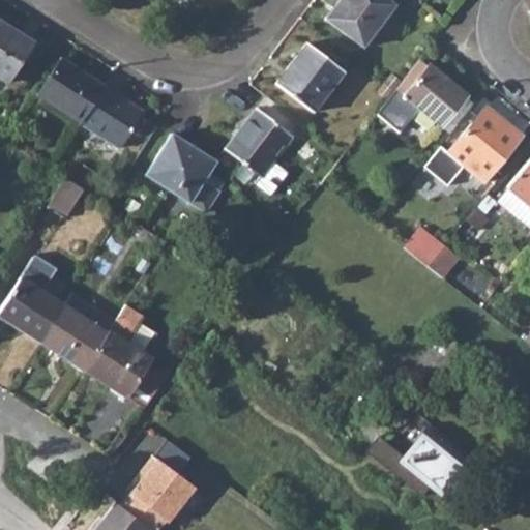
[(341,0),(325,20),(363,49),(395,7),(386,0),(341,0)]
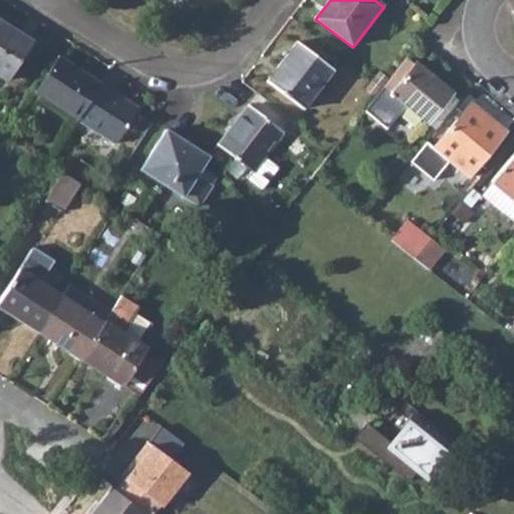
[(0,76),(5,79),(30,41),(0,21),(0,76)]
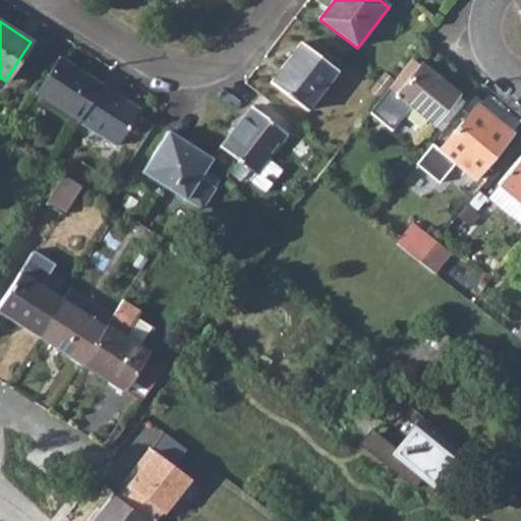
[(271,82),(307,112),(339,71),(302,42),(271,82)]
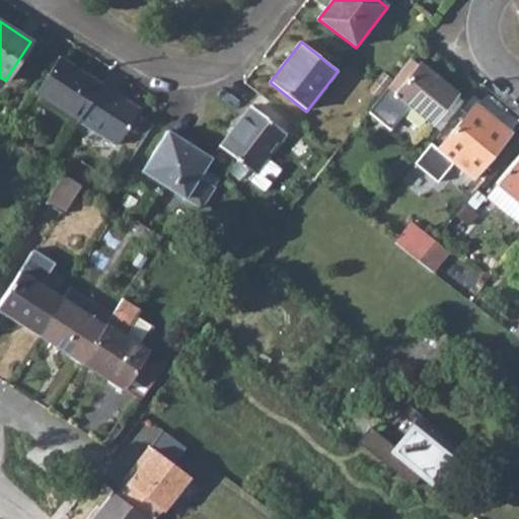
[(35,92),(77,120),(99,85),(57,58),(35,92)]
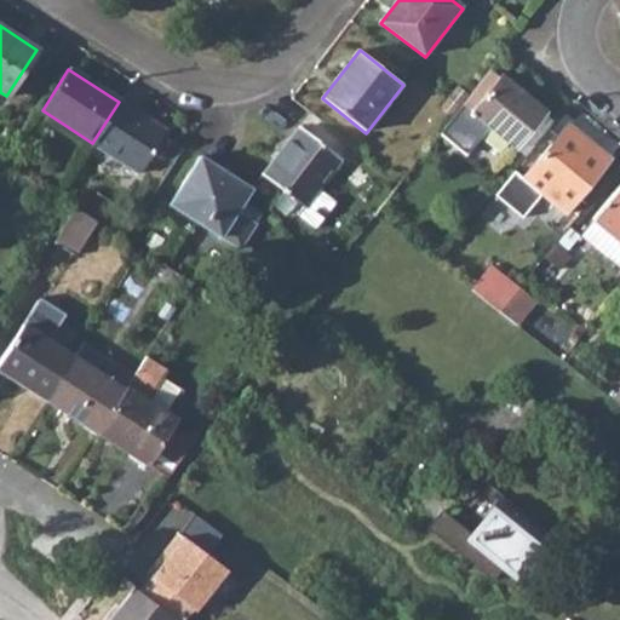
[(487,128),(515,150),(544,114),(501,79),(499,81),(487,70),(438,135),(465,155),(487,128)]
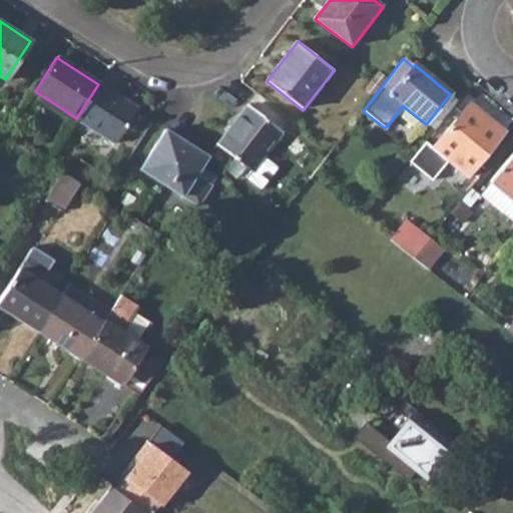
[(76,119),(114,143),(137,107),(98,84),(76,118),(76,119)]
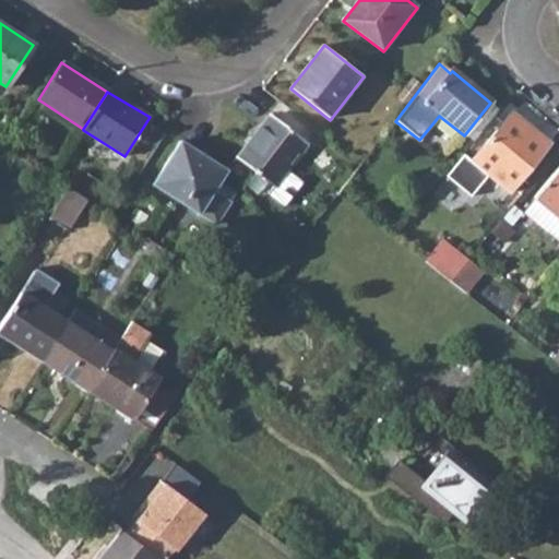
[(549,143),(511,113),(471,163),(463,156),(445,177),(471,198),(488,177),(508,193),(549,143)]
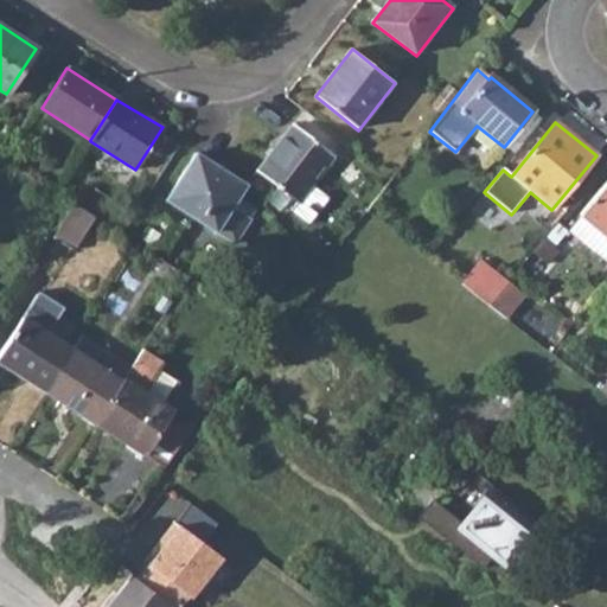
[(257,172),(300,205),(337,158),(293,125),(257,172)]
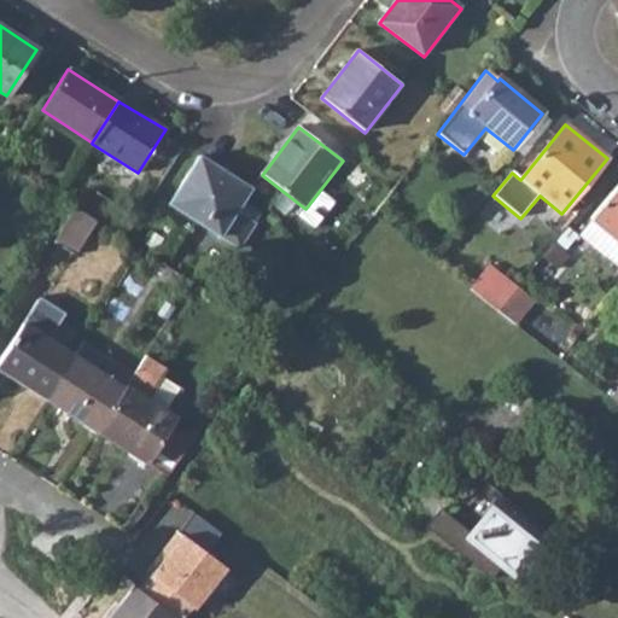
[(169,204),(239,249),(255,223),(237,211),(251,188),(199,156),(169,204)]
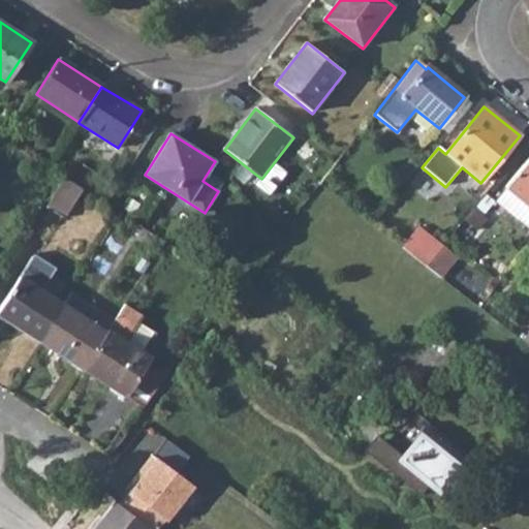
[(528,156),(504,186),(528,206),(528,156)]
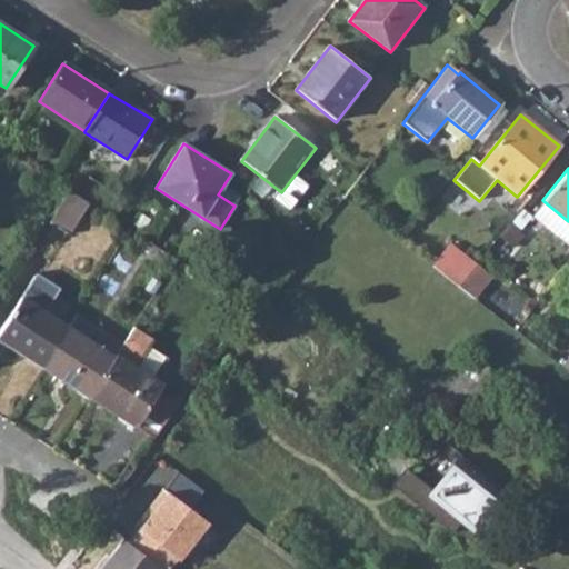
[(68,192),(48,222),(67,235),(87,203),(68,192)]
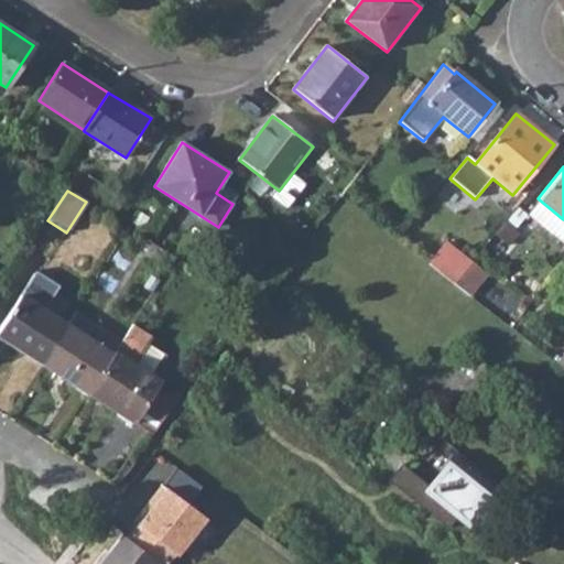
[(563,245),(563,242),(563,219),(538,198),(524,214),(563,245)]
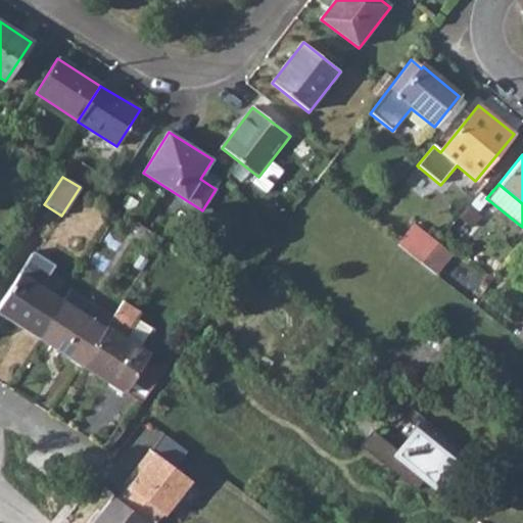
[(402,251),(420,265),(438,242),(421,229),(402,251)]
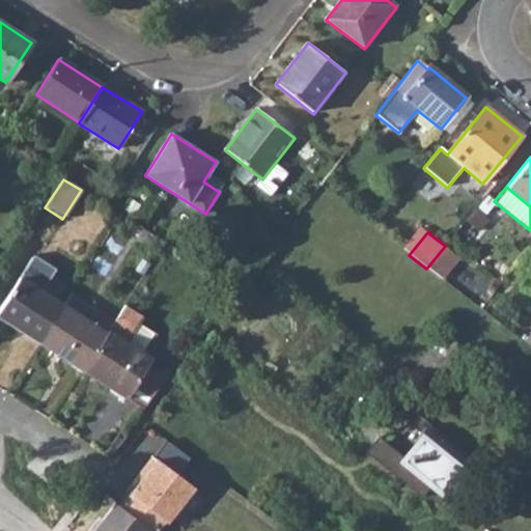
[(426,269),(441,279),(458,257),(445,246),(426,269)]
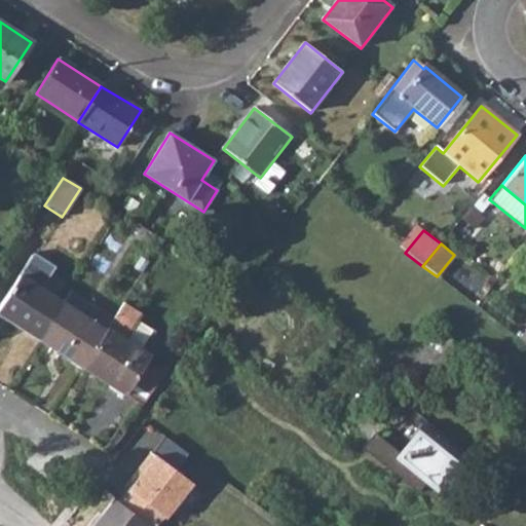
[(0,314),(38,340),(61,303),(39,289),(54,267),(32,253),(0,303),(0,314)]
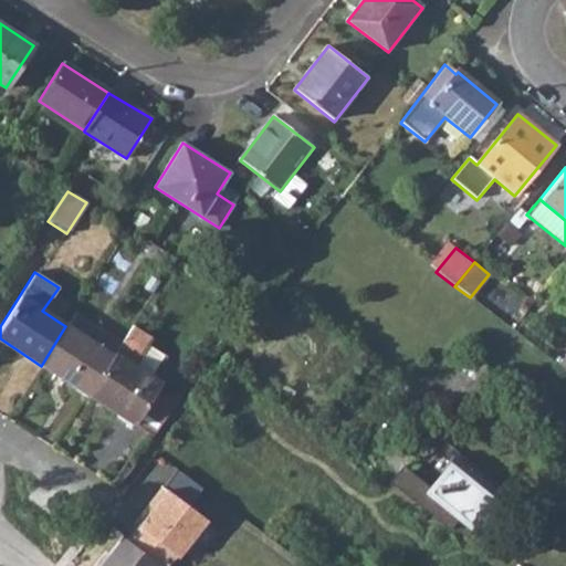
[(74,312),(65,326),(113,356),(114,353),(122,343),(74,312)]
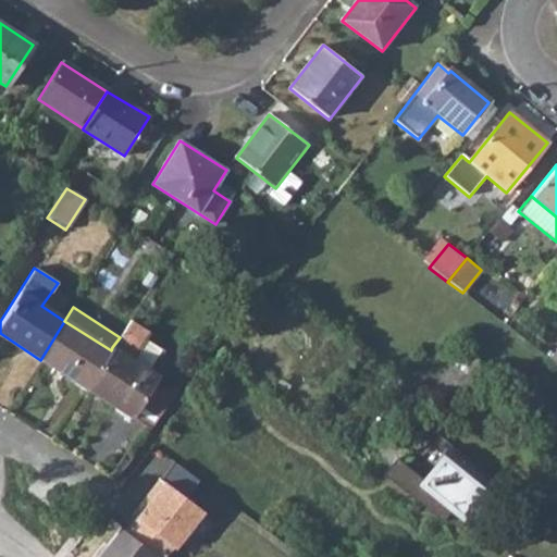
[(86,388),(111,350),(64,321),(40,360),(86,388)]
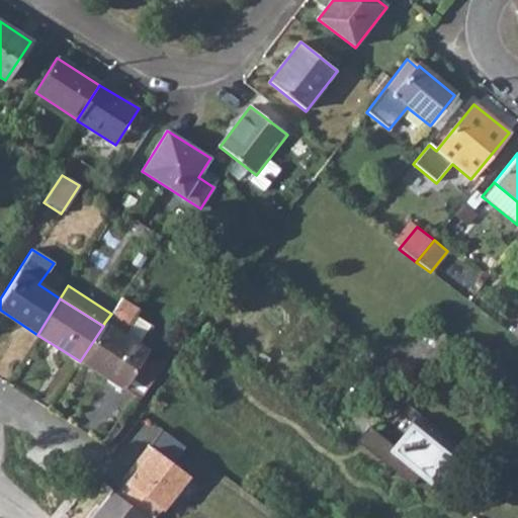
[(148,352),(139,346),(123,336),(136,318),(140,311),(120,298),(111,314),(104,323),(103,326),(80,361),(139,400),(161,369),(144,358),(148,352)]
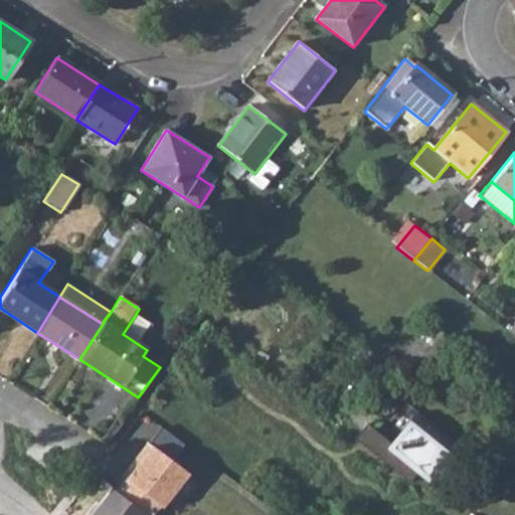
[(150,325),(135,316),(123,334),(138,344),(150,325)]
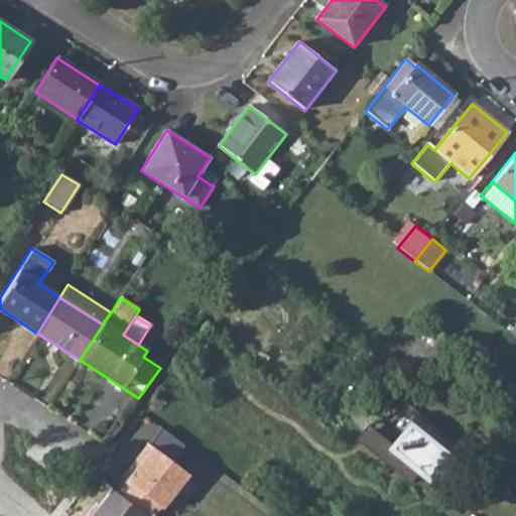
[(365,423),(352,437),(406,483),(416,471),(427,480),(457,445),(417,412),(390,444),(365,423)]
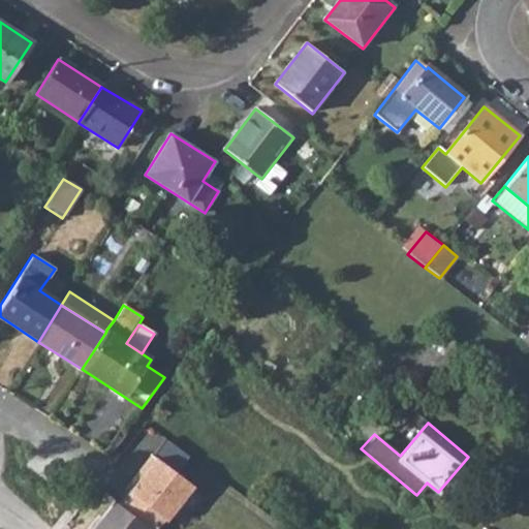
[(128,490),(118,503),(147,527),(148,528),(155,528),(162,519),(164,521),(192,484),(149,453),(130,477),(135,480),(128,490)]
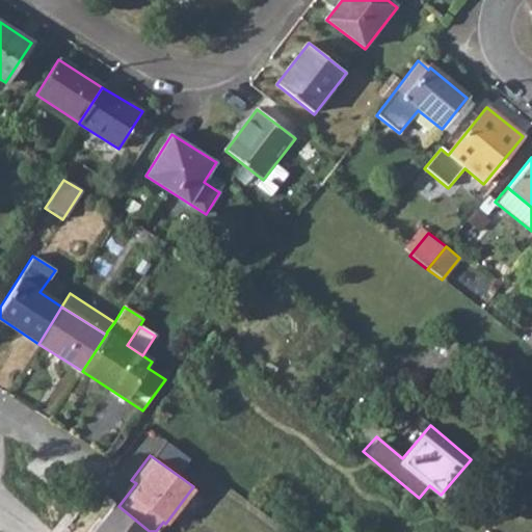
[(136,483),(131,480),(125,489),(129,493),(136,483)]
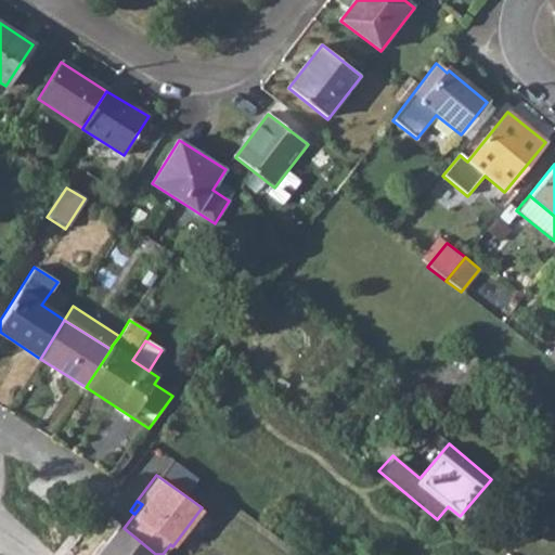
[(95,554),(152,554),(154,553),(124,528),(120,525),(95,554)]
